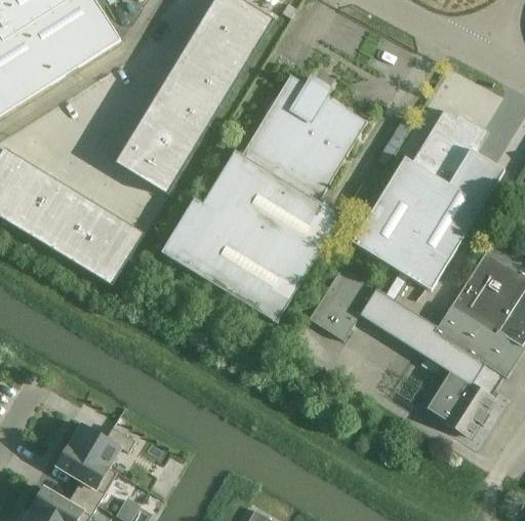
[(0,0),(0,114),(35,92),(104,49),(121,38),(96,0),(0,0)]
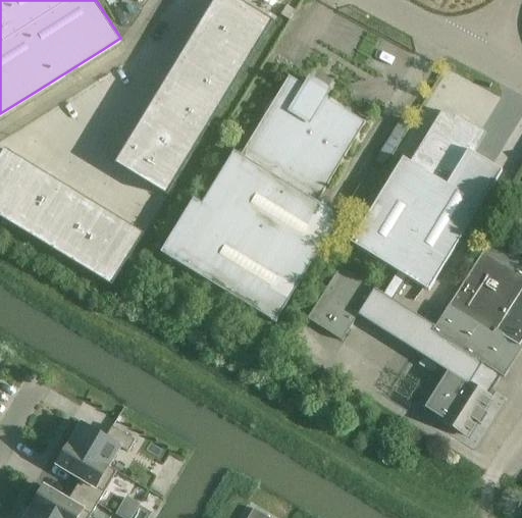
[(213,0),(190,39),(215,55),(248,3),(243,0),(213,0)]
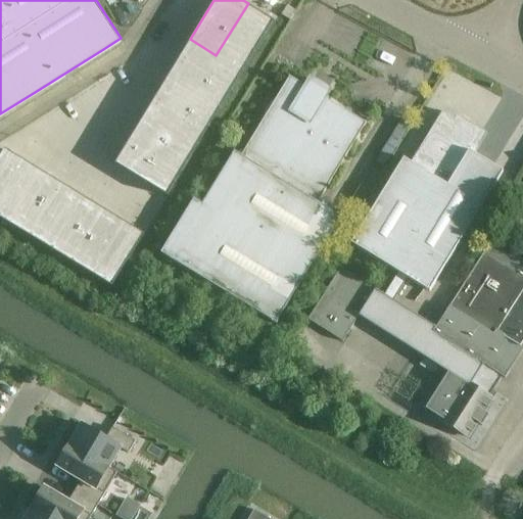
[(296,8),(287,2),(282,11),(290,17),(296,8)]
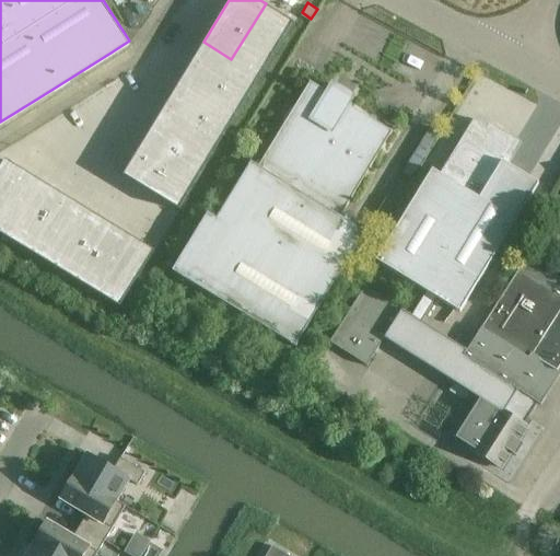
[(266,3),(231,59),(259,77),(293,20),(266,3)]
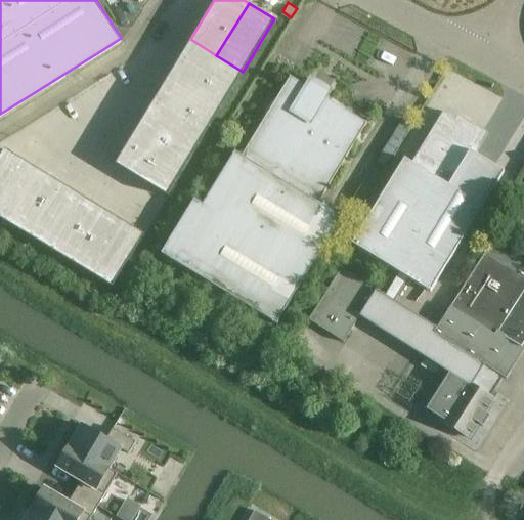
[(190,39),(178,59),(230,92),(243,72),(216,55),(190,39)]
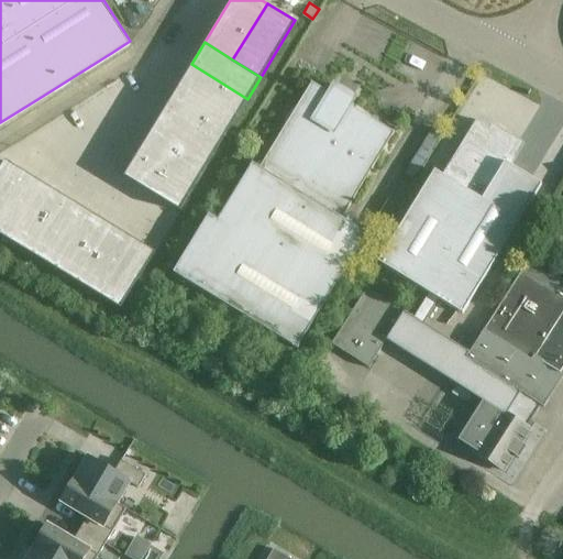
[(191,64),(177,86),(234,120),(247,99),(191,64)]
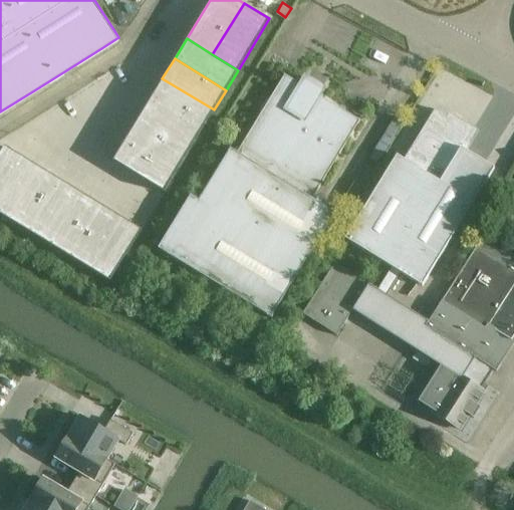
[(305,81),(301,82),(284,72),(237,151),(230,147),(199,198),(190,193),(180,210),(158,246),(271,315),(293,279),(314,245),(337,207),(320,196),(318,200),(311,196),(348,136),(359,117),(341,106),(317,92),(317,88),(315,85),(309,81),(305,81)]
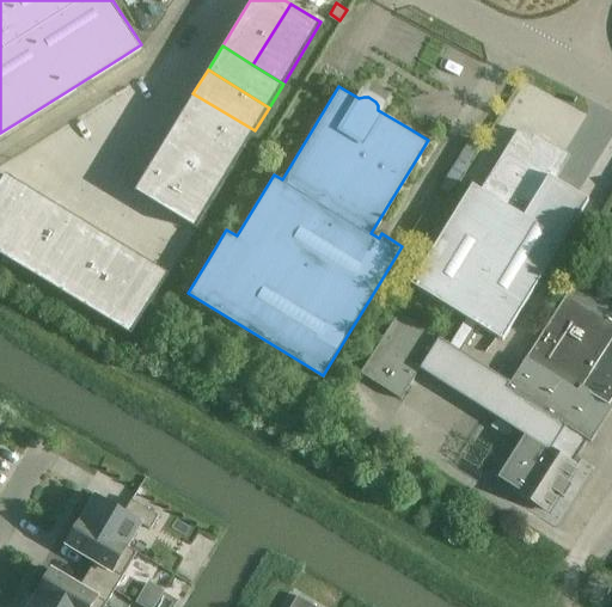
[(193,93),(178,117),(240,154),(255,130),(193,93)]
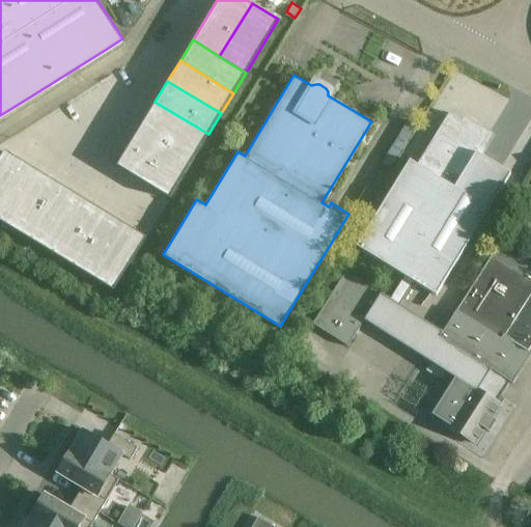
[(155,102),(142,122),(195,155),(208,134),(155,102)]
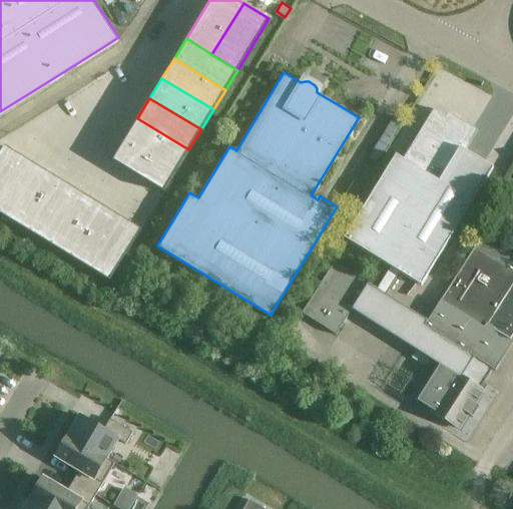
[(396,152),(345,235),(387,262),(373,284),(382,290),(396,268),(421,283),(483,182),(493,165),(460,144),(472,124),(455,114),(453,118),(434,107),(403,156),(396,152)]
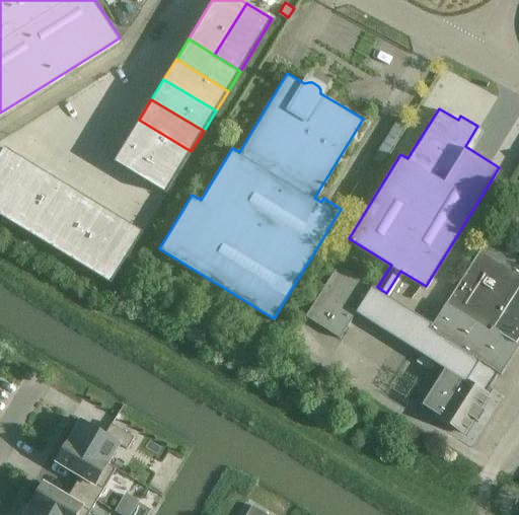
[(139,120),(127,140),(178,171),(191,151),(139,120)]
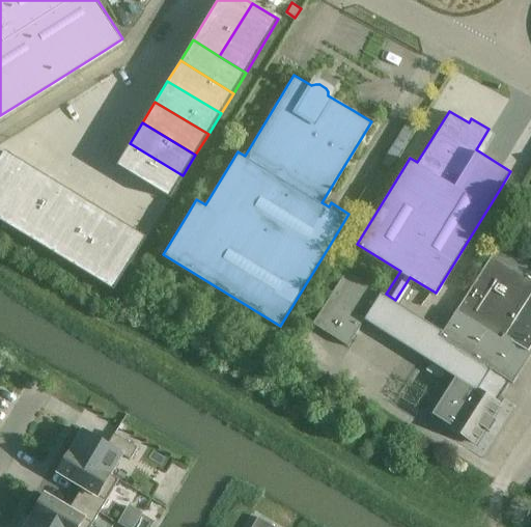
[(130,143),(117,164),(170,196),(183,175),(130,143)]
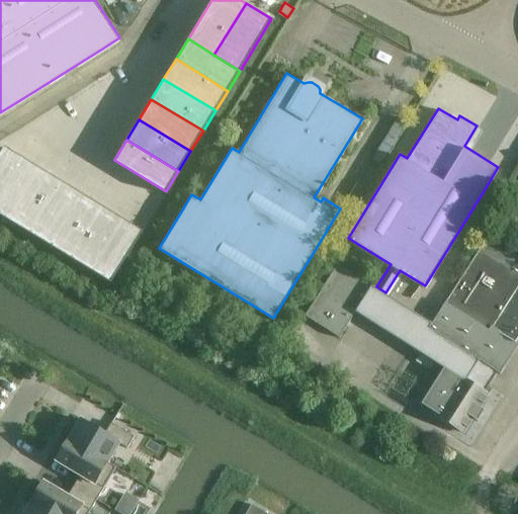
[(5,145),(0,152),(0,204),(27,159),(5,145)]
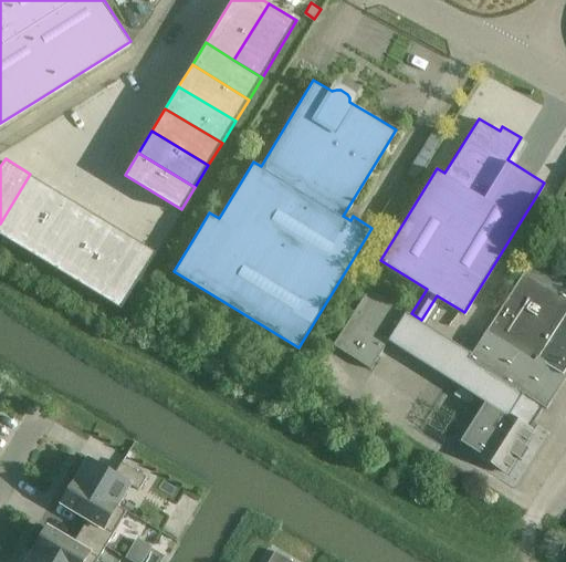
[(30,174),(0,224),(0,232),(21,246),(55,189),(30,174)]
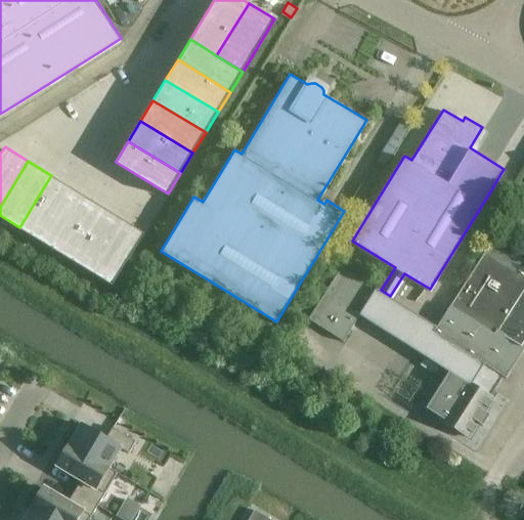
[(51,175),(19,227),(43,242),(75,189),(51,175)]
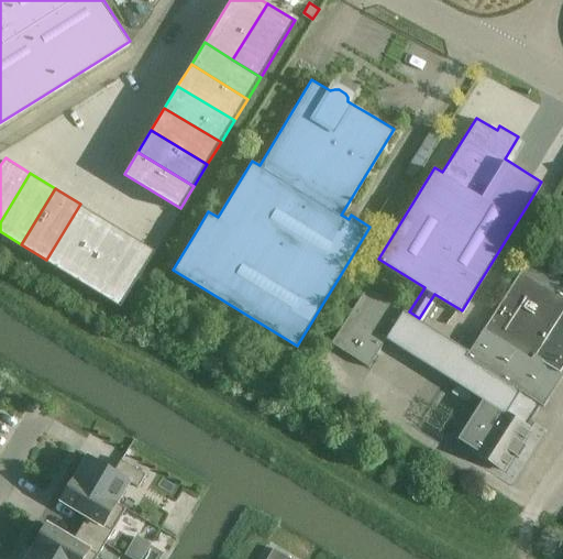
[(80,204),(46,260),(70,275),(106,219),(80,204)]
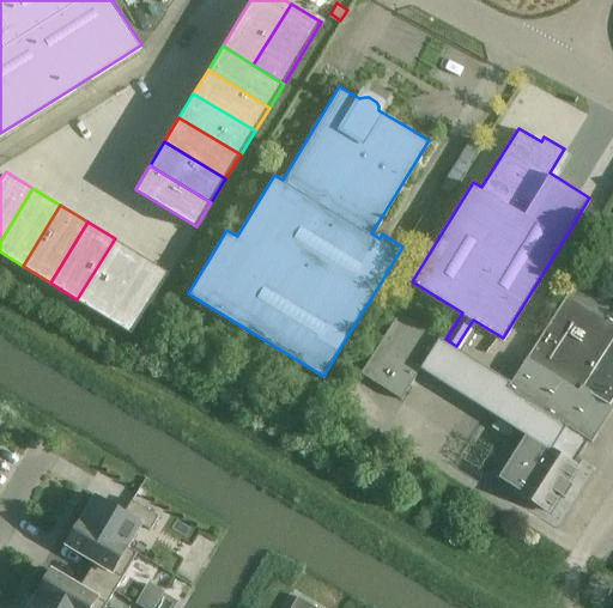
[(115,238),(77,299),(104,316),(141,255),(115,238)]
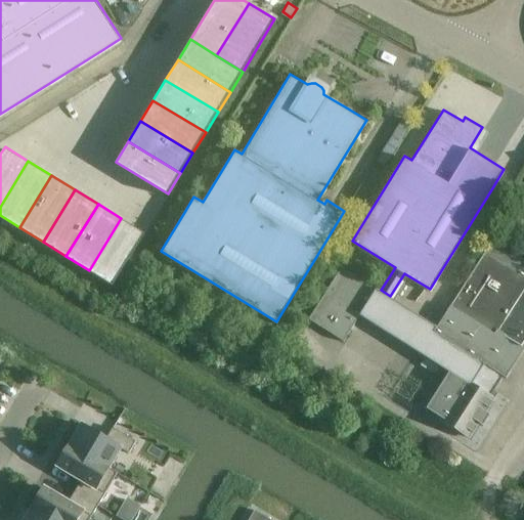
[(121,218),(89,270),(113,285),(144,232),(121,218)]
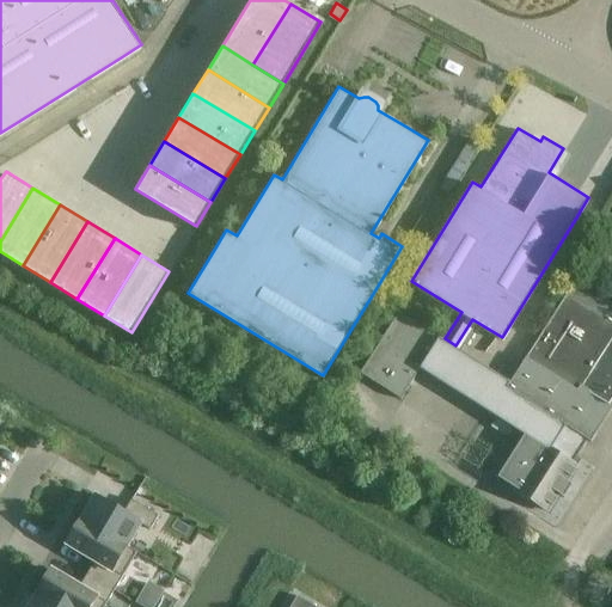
[(398,310),(361,371),(402,396),(420,366),(525,433),(497,476),(515,486),(548,507),(575,463),(571,460),(551,447),(567,422),(587,436),(609,403),(611,397),(611,301),(575,279),(567,290),(526,355),(510,380),(456,345),(445,338),(440,336),(398,310)]
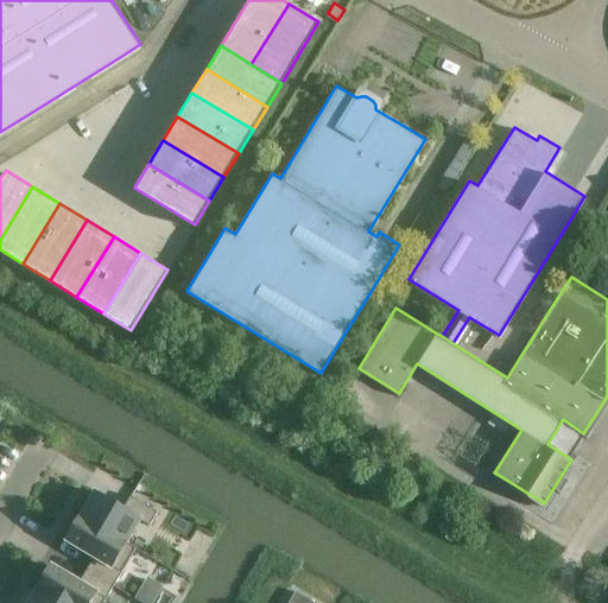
[(94,487),(78,513),(127,541),(128,540),(141,518),(150,522),(158,508),(131,493),(124,505),(94,487)]
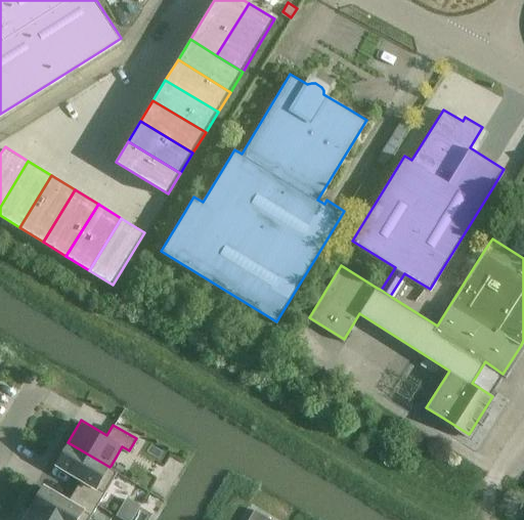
[(68,442),(54,465),(80,480),(75,488),(98,503),(118,470),(111,466),(110,467),(68,442)]
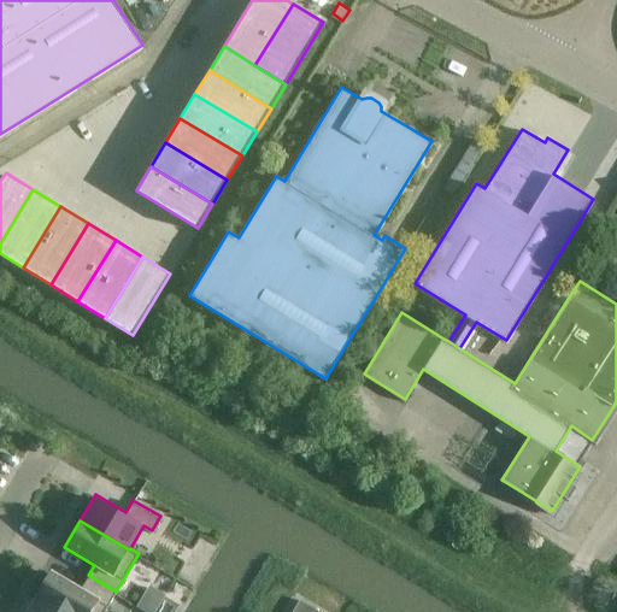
[(51,568),(35,594),(65,611),(103,611),(116,592),(88,575),(81,586),(51,568)]
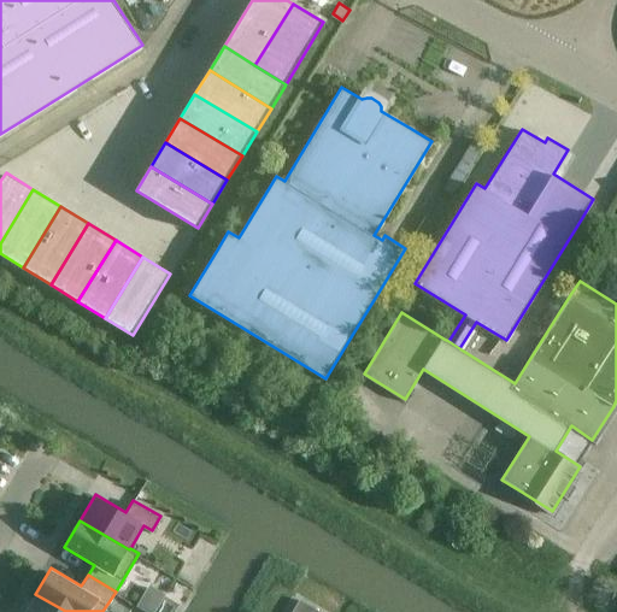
[(65,611),(35,594),(24,611),(65,611)]
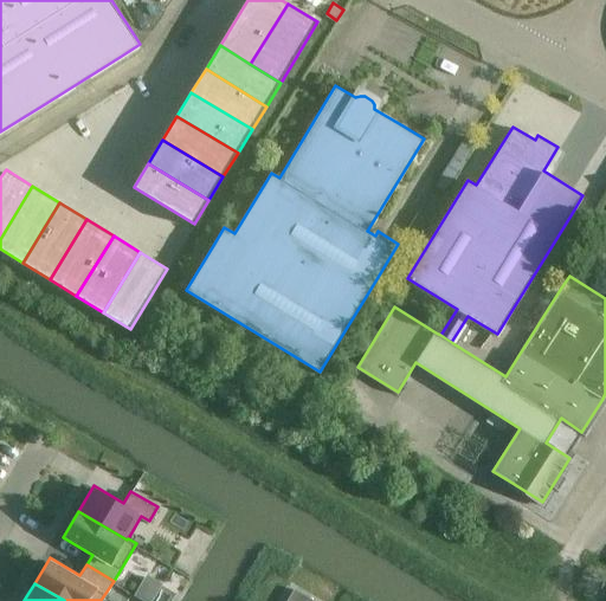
[(295,586),(290,593),(301,600),(305,593),(295,586)]
